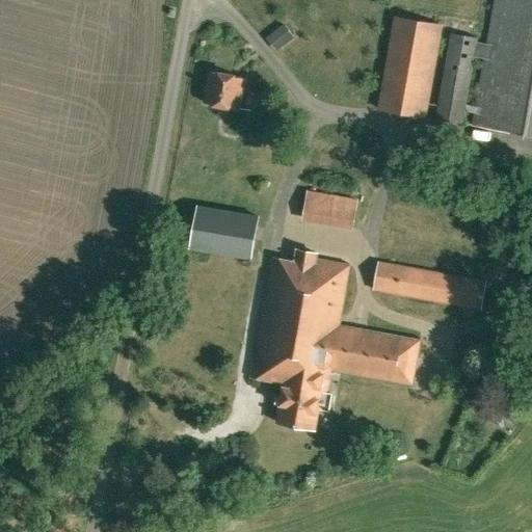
[(478,38),(451,33),(434,120),(463,125),(466,111),(474,113),(472,125),(531,135),(531,0),(494,0),(486,44),(477,43),(478,38)]
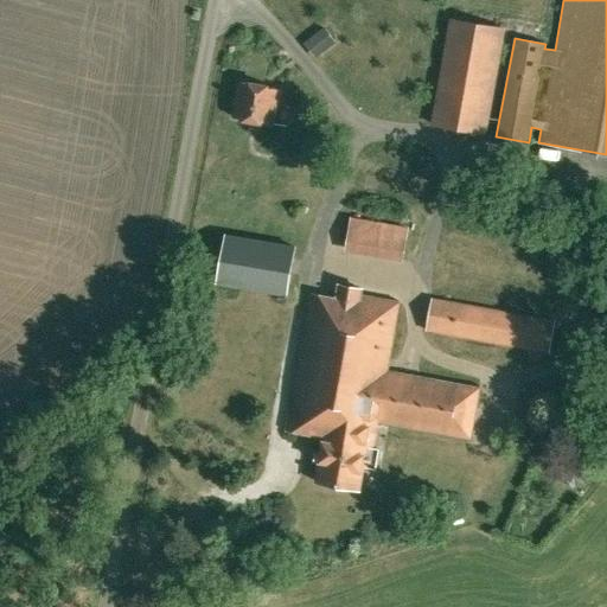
[(486,135),(506,29),(452,19),(430,125),(486,135)]
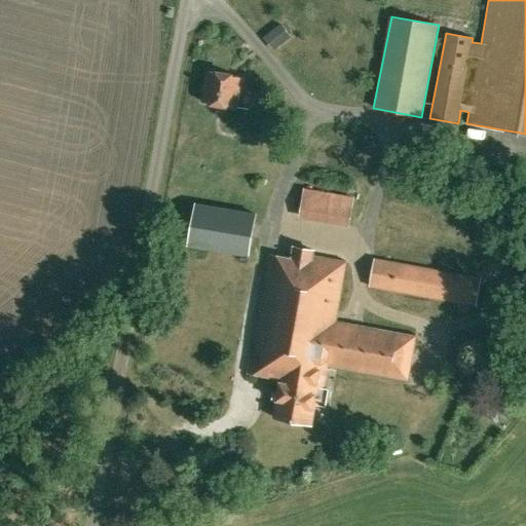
[(241,89),(243,78),(208,71),(202,102),(234,107),(237,89),(241,89)]
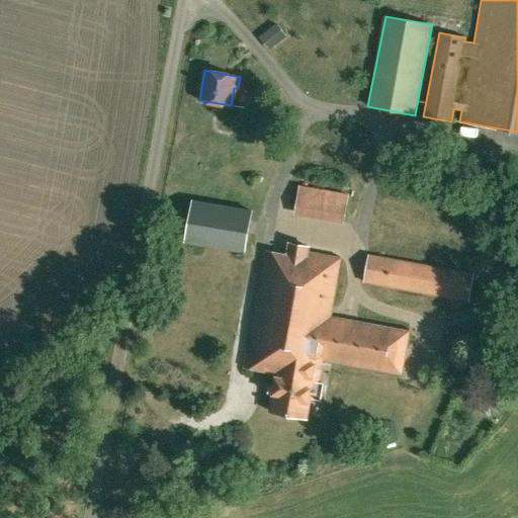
[(299,214),(351,223),(356,194),(305,186),(299,214)]
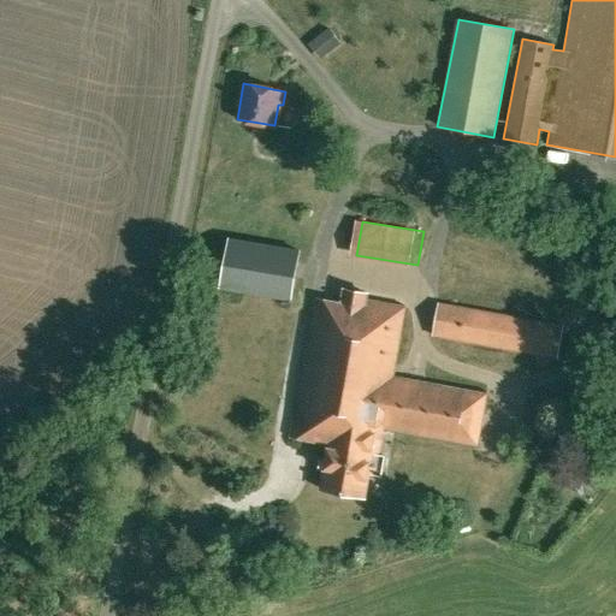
[(229,237),(219,289),(292,301),(301,250),(229,237)]
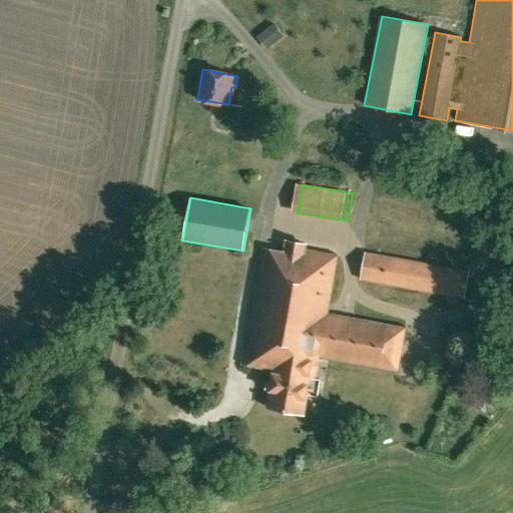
[(274,369),(267,406),(304,413),(308,394),(318,396),(321,379),(316,378),(320,356),(398,370),(406,328),(328,313),(338,254),(306,248),(307,243),(287,240),(285,251),(264,247),(242,363),(274,369)]
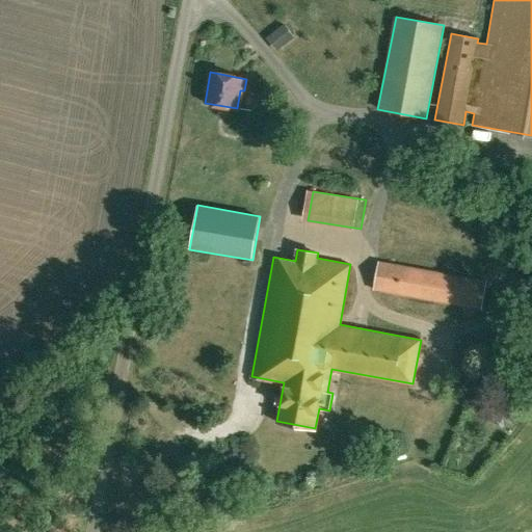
[(393,256),(391,263),(379,261),(373,290),(482,310),(487,281),(408,266),(410,259),(393,256)]
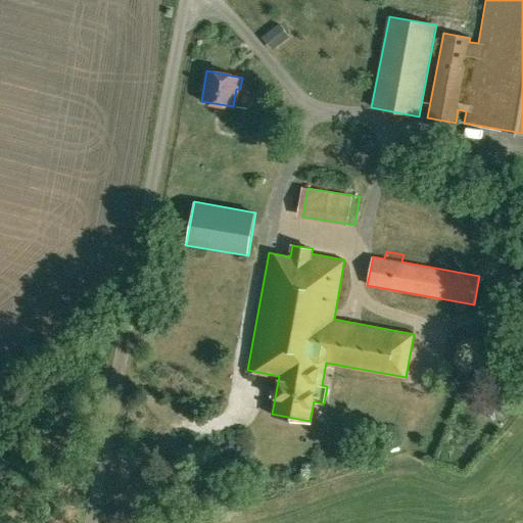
All buildings are outlined.
